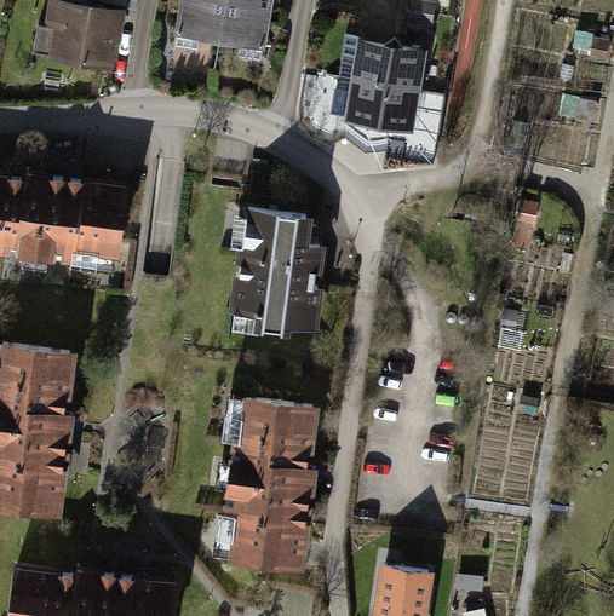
[(124,4),(92,0),(41,0),(35,53),(116,63),(124,4)]
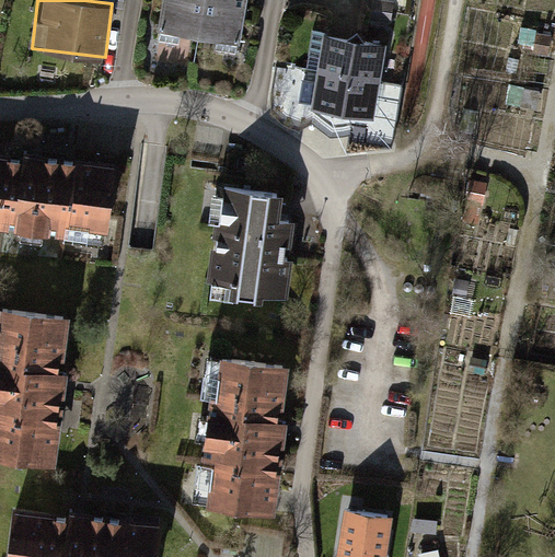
[(200,41),(207,0),(171,0),(165,35),(200,41)]
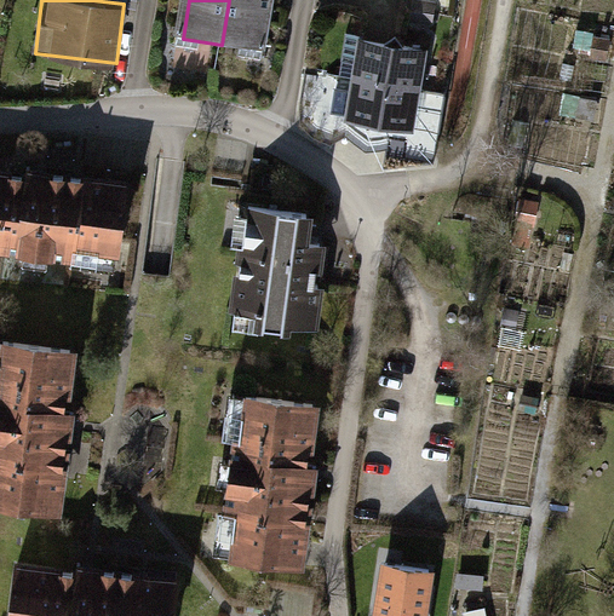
[(229,0),(222,45),(262,51),(270,0),(229,0)]
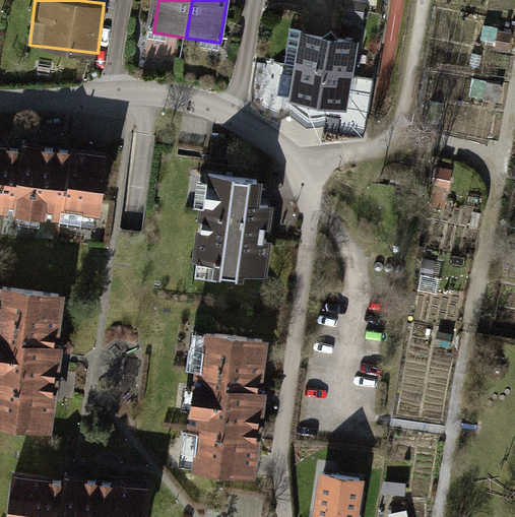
[(365,25),(366,0),(357,0),(343,0),(342,23),(365,25)]
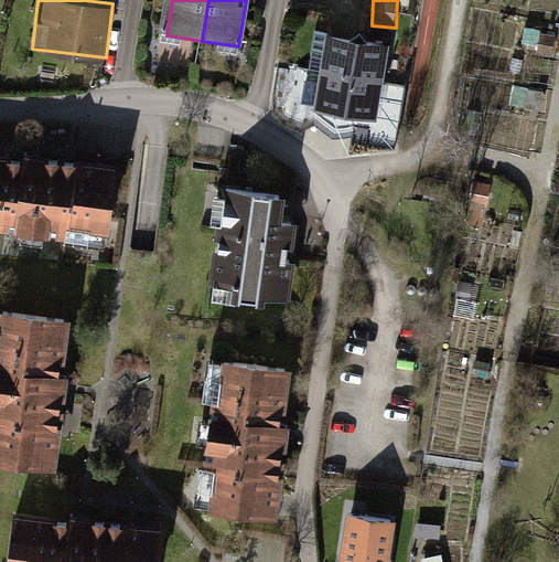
[(311,66),(373,76),(378,41),(316,31),(311,66)]
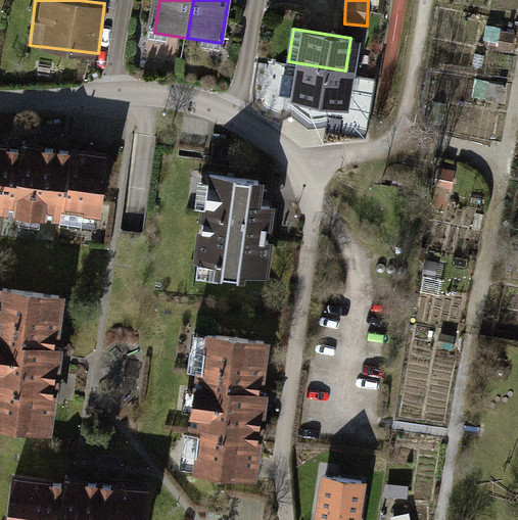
[(345,71),(288,61),(283,95),(340,104),(345,71)]
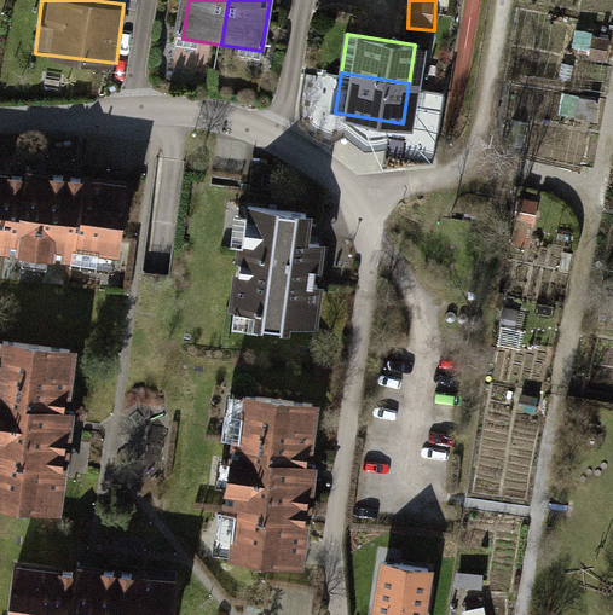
[(128,189),(0,174),(0,265),(119,279),(128,189)]
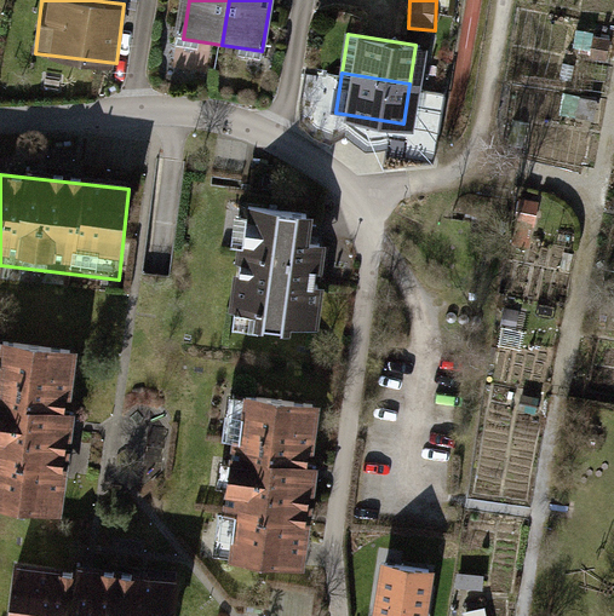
[(239,205),(225,335),(296,341),(308,211),(239,205)]
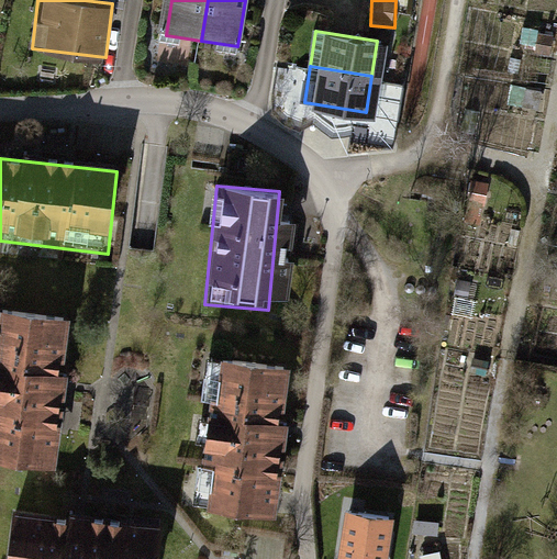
[(0,465),(52,471),(70,319),(0,310),(0,465)]
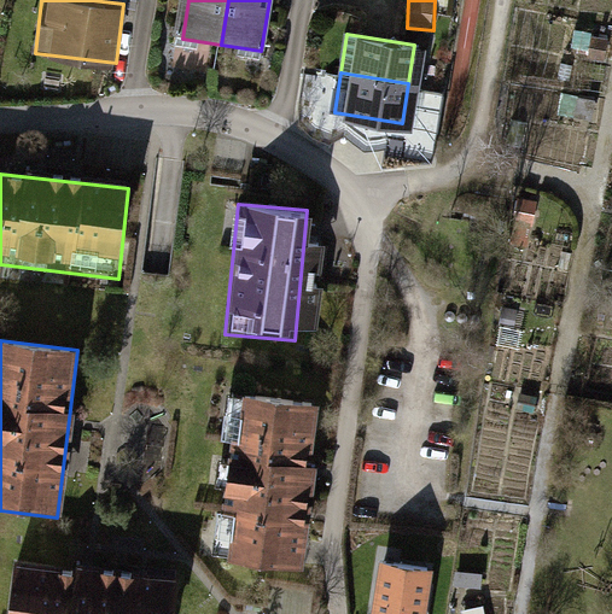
[(234,393),(215,560),(304,569),(324,403),(234,393)]
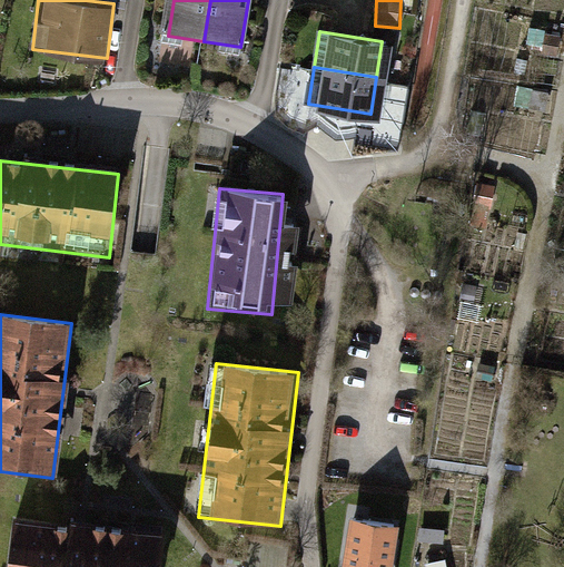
[(162,566),(167,537),(13,519),(7,566),(162,566)]
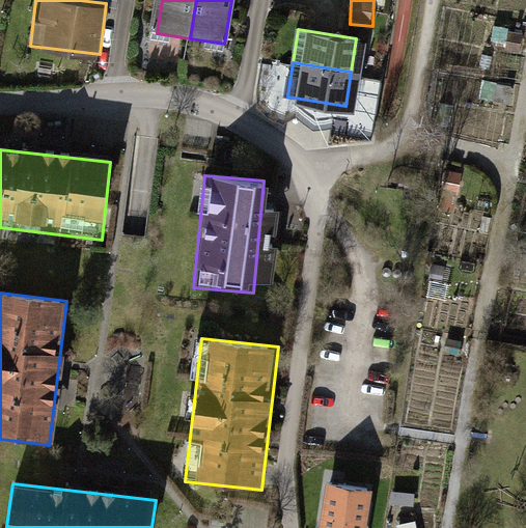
[(358,527),(363,494),(322,488),(315,527),(358,527)]
